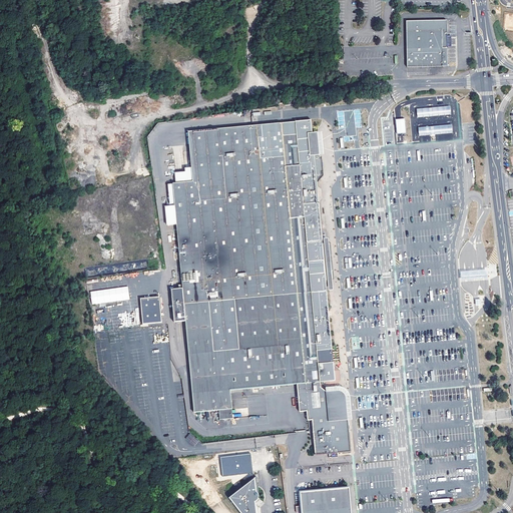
[(447,38),(447,20),(406,21),(408,67),(444,66),(448,66),(447,45),(447,38)]
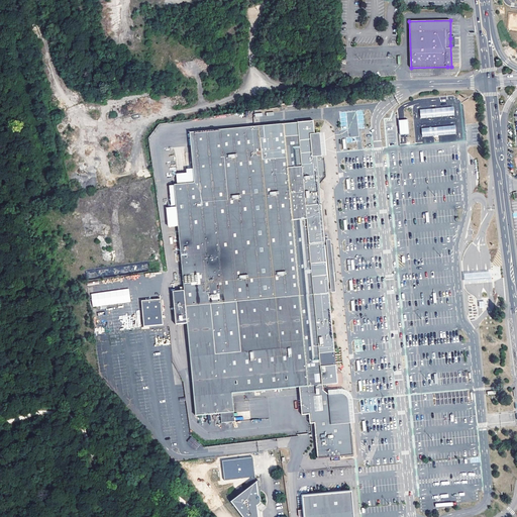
[(454,107),(420,110),(421,119),(455,116),(454,107)]
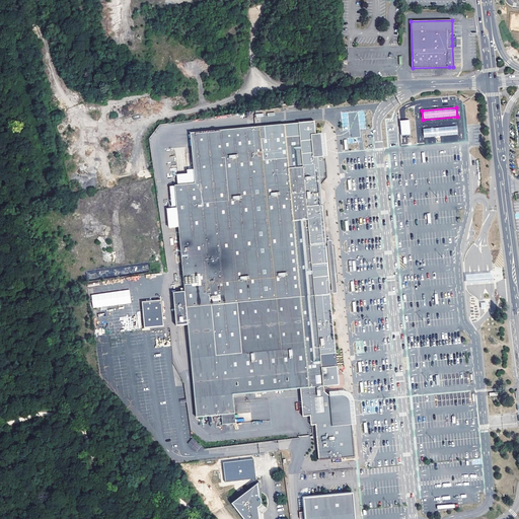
[(410,120),(400,121),(401,136),(411,135),(410,120)]
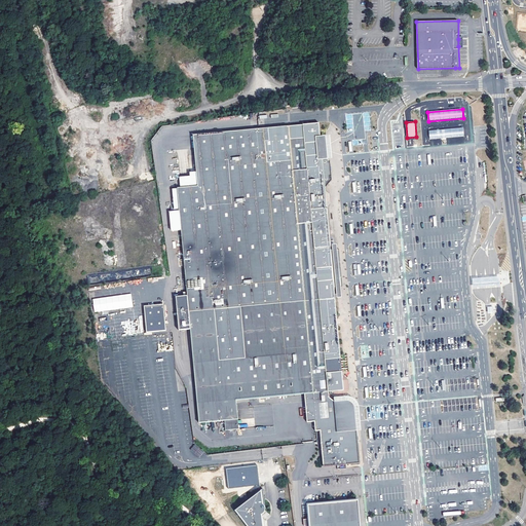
[(250,400),(304,395),(307,423),(315,422),(315,431),(320,431),(324,467),(360,463),(358,443),(354,444),(353,440),(358,440),(355,421),(352,418),(349,416),(345,416),(344,401),(334,402),(328,398),(328,392),(332,391),(338,397),(343,397),(348,389),(347,380),(342,375),(342,371),(337,371),(336,361),(341,361),(337,322),(333,274),(325,188),(326,188),(327,187),(329,188),(332,183),(331,182),(332,181),(332,179),(338,178),(336,163),(330,164),(330,161),(329,159),(330,158),(329,158),(326,155),(316,155),(316,148),(315,143),(321,143),(318,123),(193,136),(196,174),(197,188),(181,190),(178,191),(188,297),(177,298),(180,331),(191,330),(199,423),(225,421),(226,430),(239,429),(237,401),(236,385),(248,385),(250,400)]
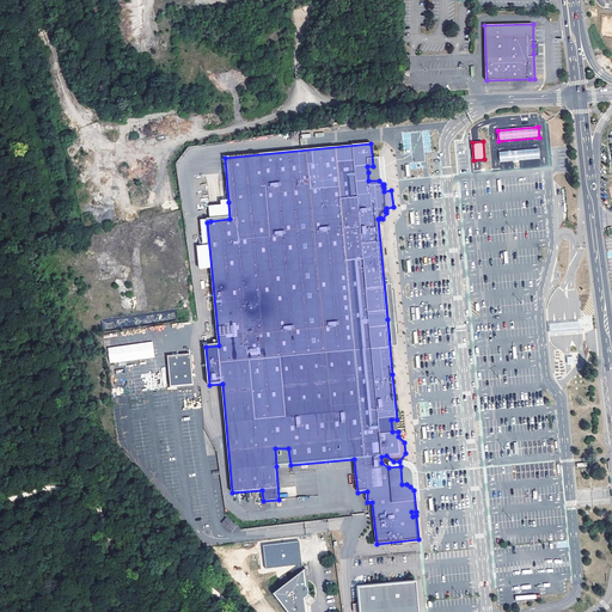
[(500,152),(500,163),(540,159),(539,148),(500,152)]
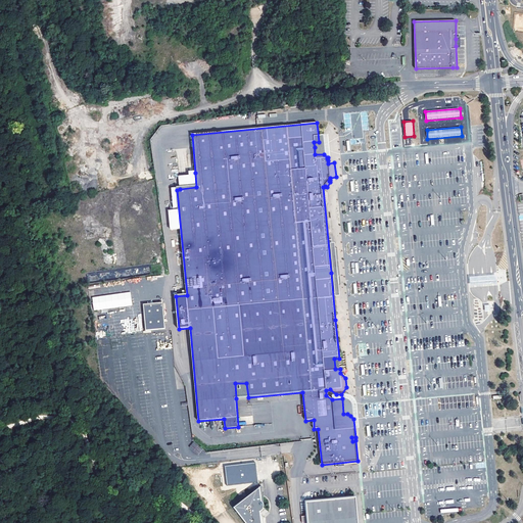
[(325,153),(326,154),(326,150),(325,145),(325,141),(319,142),(314,142),(315,147),(315,154),(324,154),(325,153)]
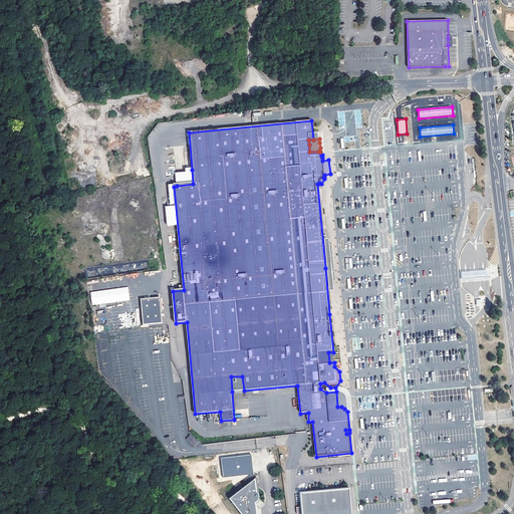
[(176,177),(177,186),(193,184),(192,170),(186,171),(186,177),(176,177)]
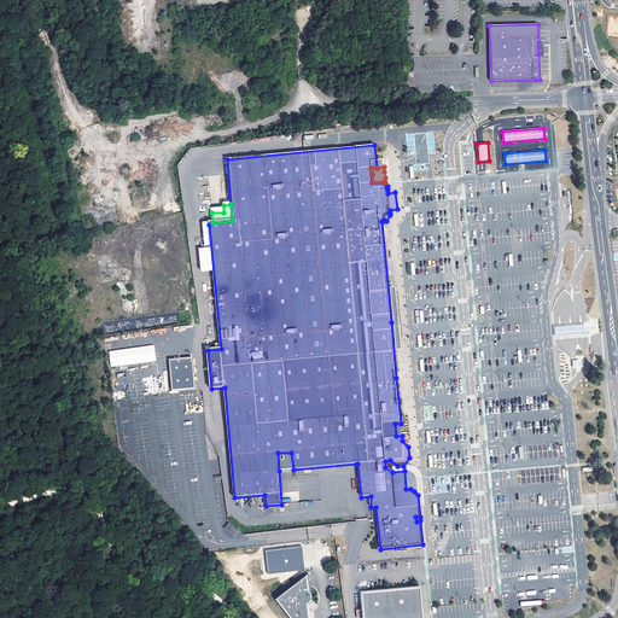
[(110,367),(156,362),(155,345),(109,350),(110,367)]
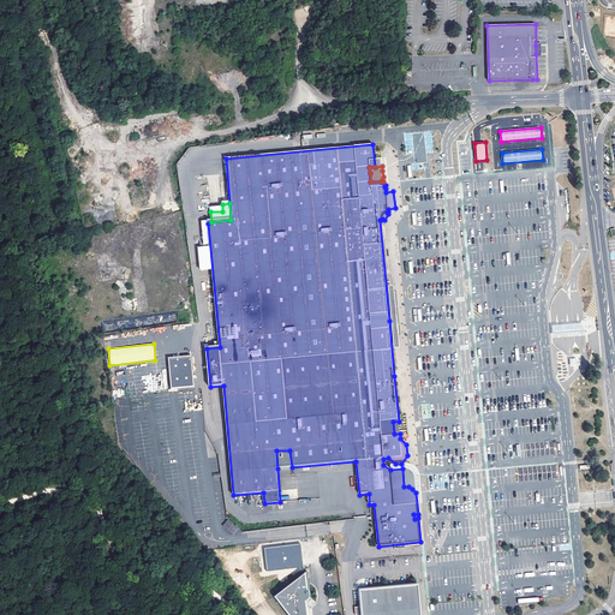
[(191,356),(168,357),(172,389),(193,387),(191,356)]
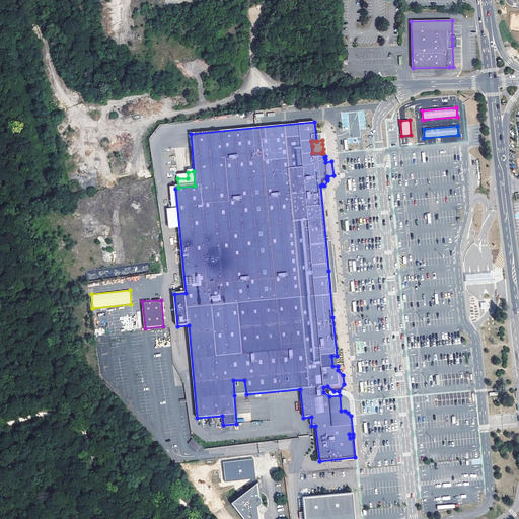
[(332,366),(338,366),(343,365),(342,355),(337,356),(331,356),(332,366)]
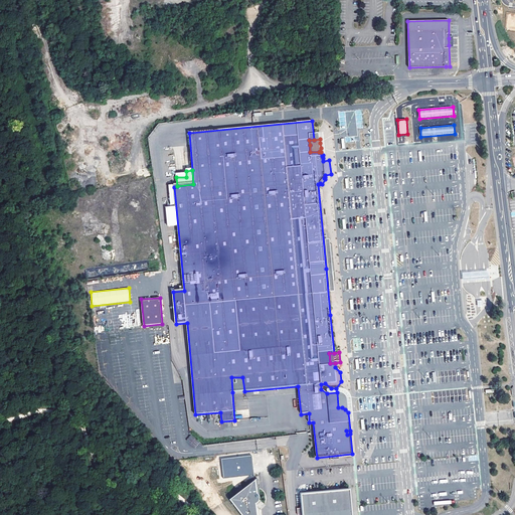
[(232,392),(244,391),(242,377),(231,377),(232,392)]
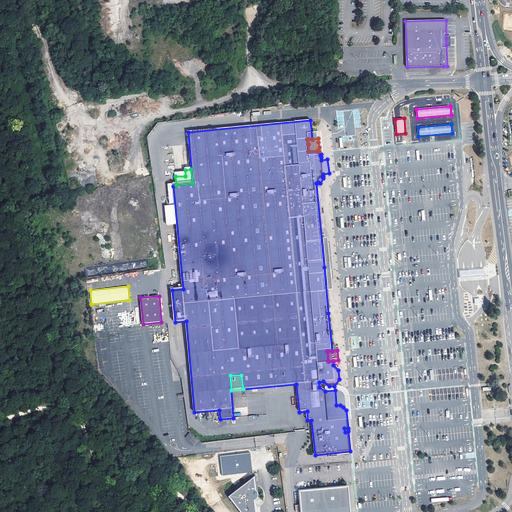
[(343,407),(346,410),(345,396),(344,395),(344,394),(343,393),(342,392),(341,392),(340,391),(339,390),(337,390),(335,390),(336,405),(340,405),(343,407)]
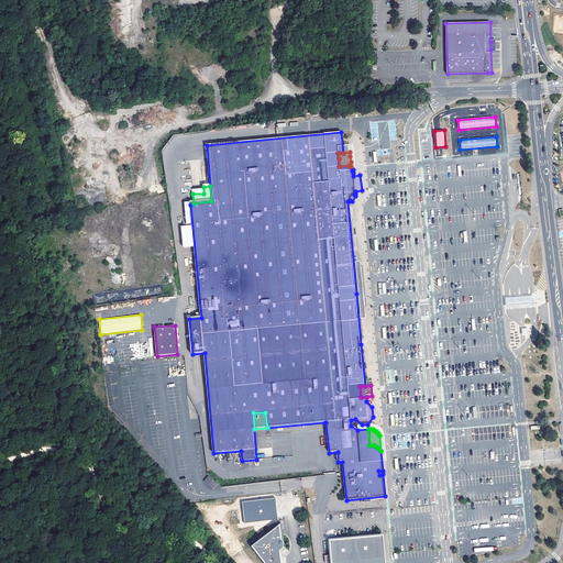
[(212,489),(218,484),(209,475),(203,482),(212,489)]
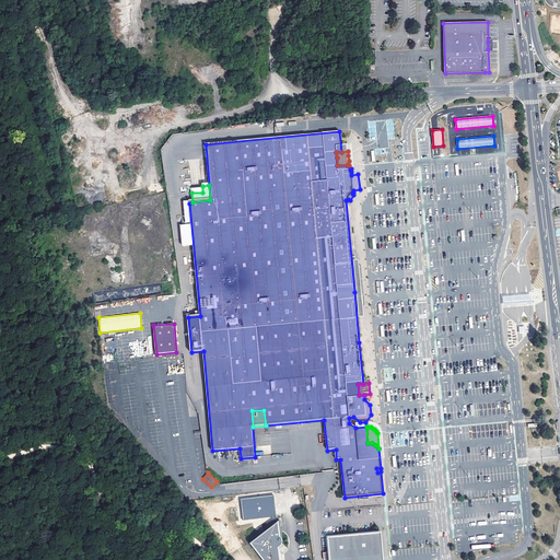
[(273,496),(241,499),(244,520),(277,516),(273,496)]
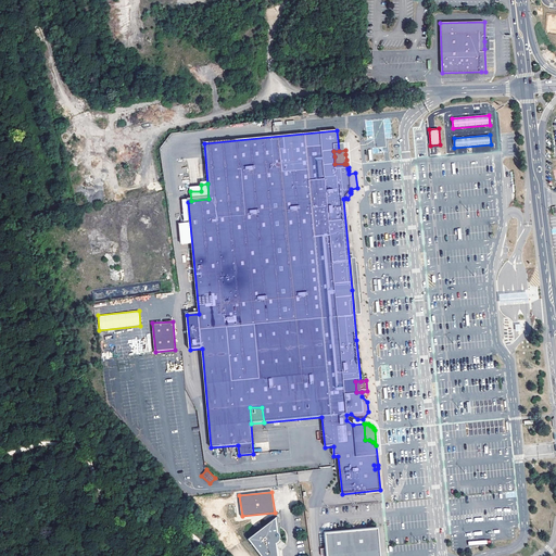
[(277,543),(278,544),(281,541),(280,540),(280,536),(279,527),(277,516),(248,539),(261,555),(277,555),(277,545),(276,544),(277,543)]
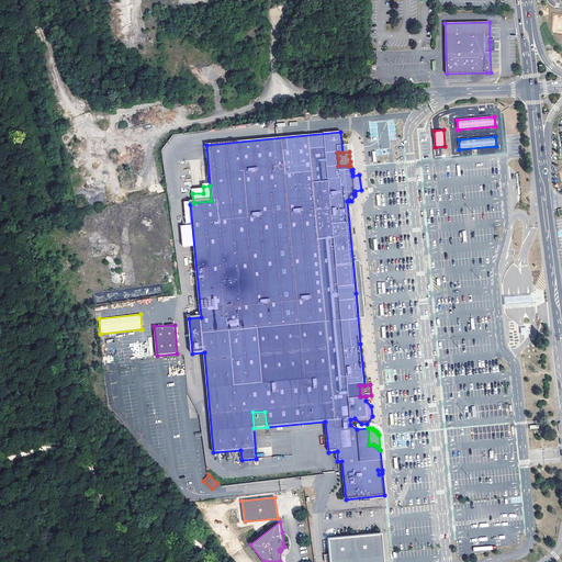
[(384,561),(383,535),(329,540),(330,555),(332,561),(330,561),(384,561)]
